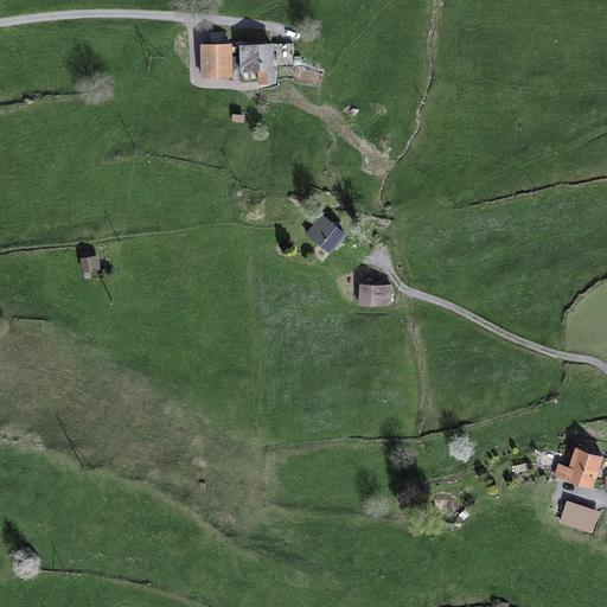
[(203,44),(203,77),(231,77),(230,49),(230,44),(203,44)]
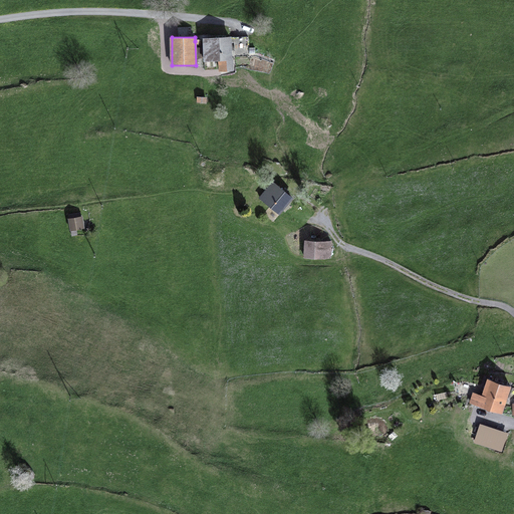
[(220,70),(231,69),(230,37),(204,38),(204,60),(220,59),(220,70)]
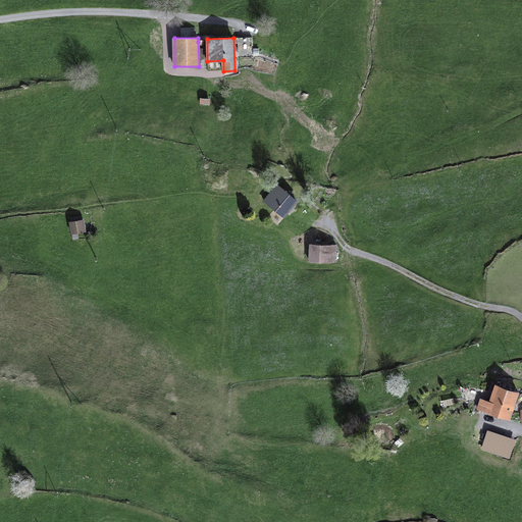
[(239,58),(253,57),(252,38),(238,39),(239,58)]
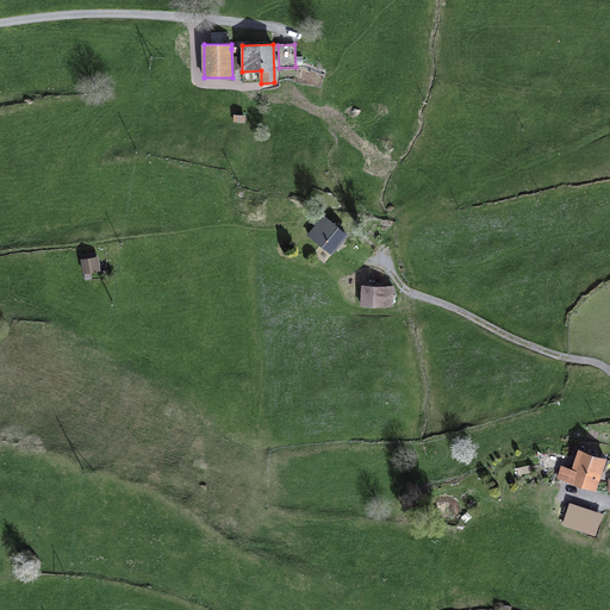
[(309,234),(330,253),(346,235),(324,216),(309,234)]
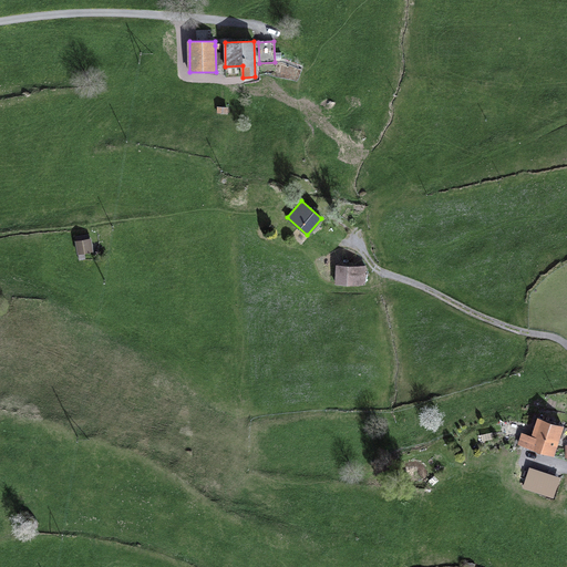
[(89,239),(88,235),(75,237),(79,254),(91,253),(89,239)]
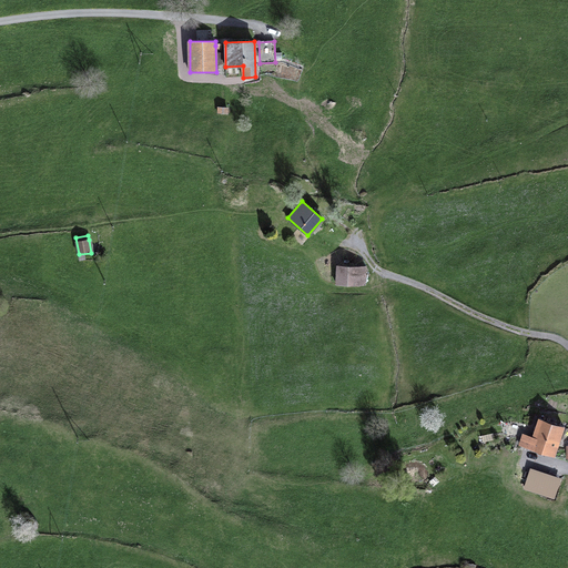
[(358,285),(358,284),(365,285),(366,266),(337,265),(336,284),(358,285)]
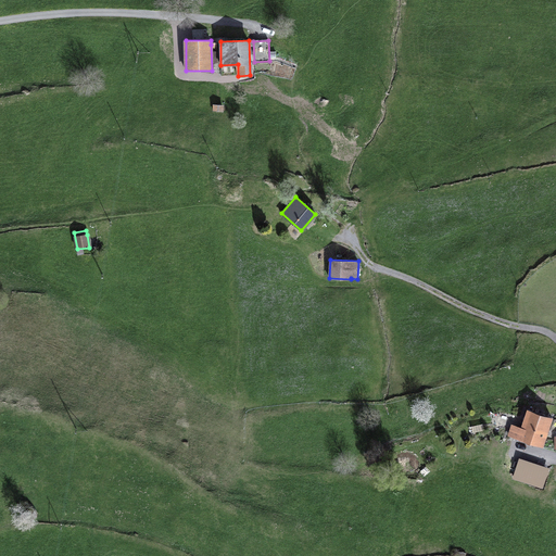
[(513,427),(509,437),(542,446),(552,418),(528,411),(521,430),(513,427)]
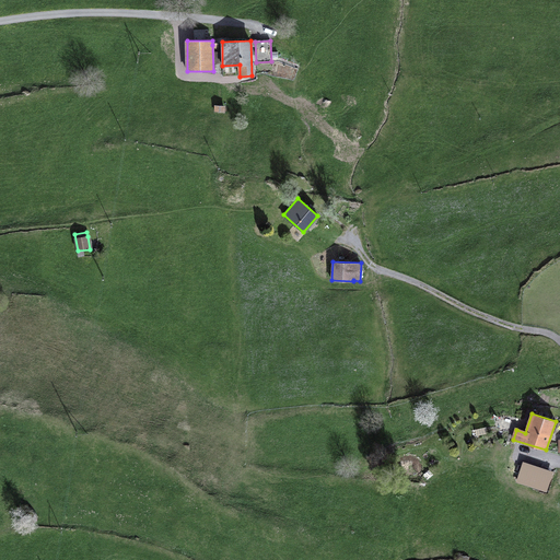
[(546,490),(551,474),(524,464),(518,481),(546,490)]
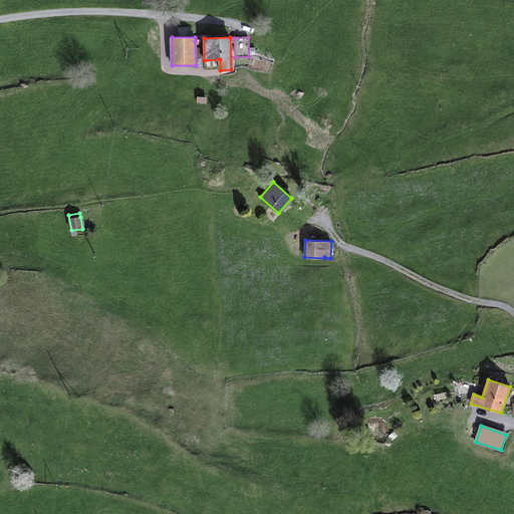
All buildings are outlined.
